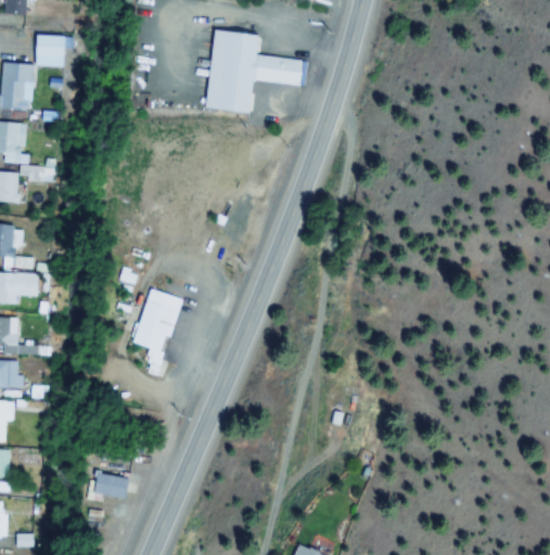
[(25,13),(25,0),(2,0),(3,13),(25,13)]
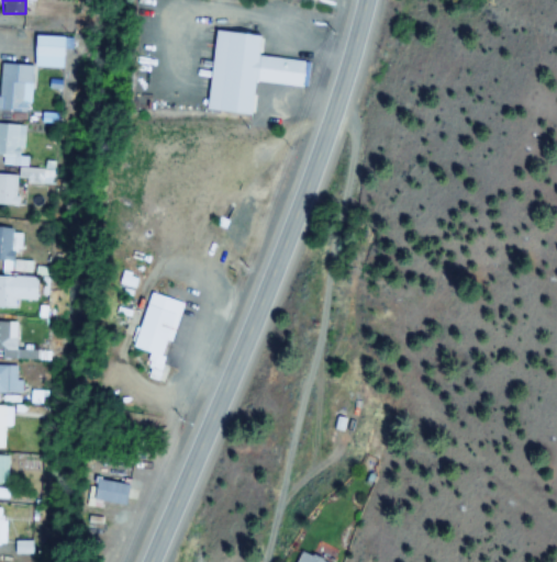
[(2,63),(0,99),(0,110),(33,112),(35,65),(63,67),(65,36),(36,35),(34,65),(2,63)]
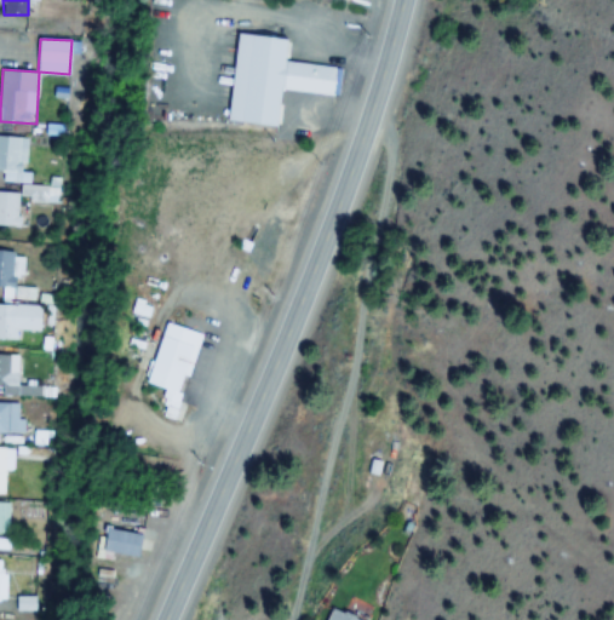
[(267,90),(338,96),(340,67),(270,61),(267,90)]
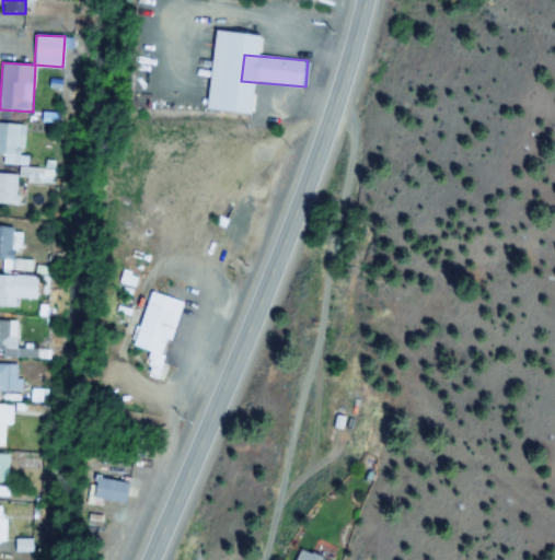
[(0,153),(3,154),(3,163),(30,163),(31,124),(0,123),(0,153)]
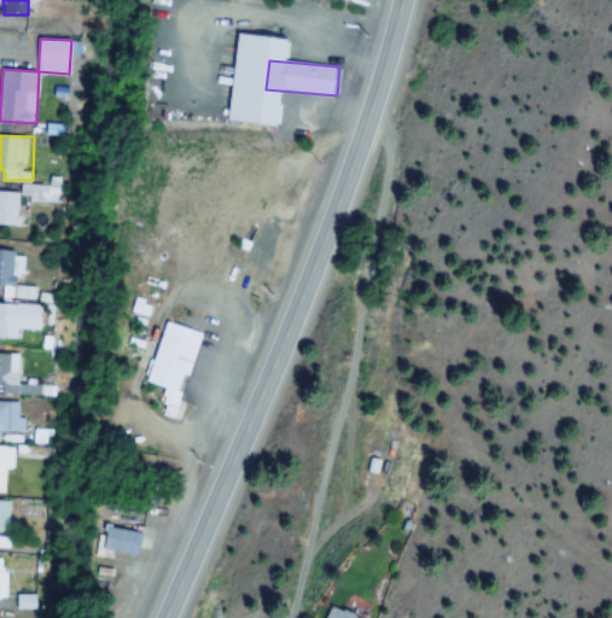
[(0,227),(23,227),(23,191),(0,191),(0,227)]
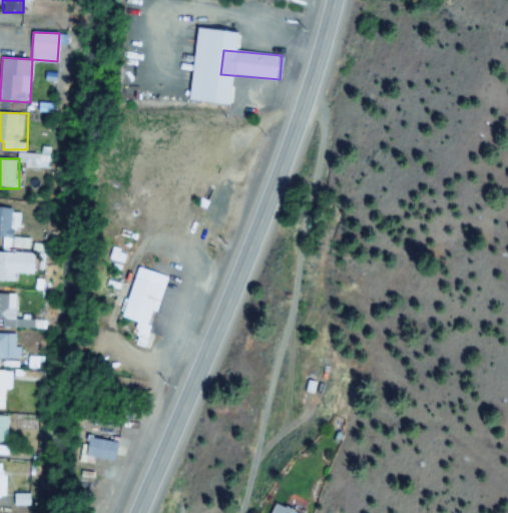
[(4,245),(12,245),(13,235),(22,235),(22,209),(0,207),(0,237),(4,238),(4,245)]
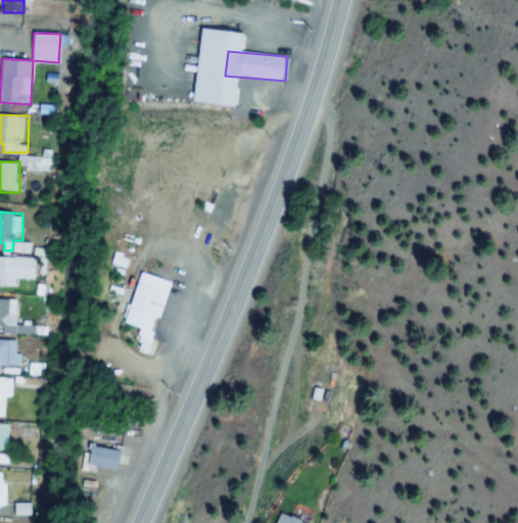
[(36,280),(36,256),(0,256),(0,286),(19,287),(19,280),(36,280)]
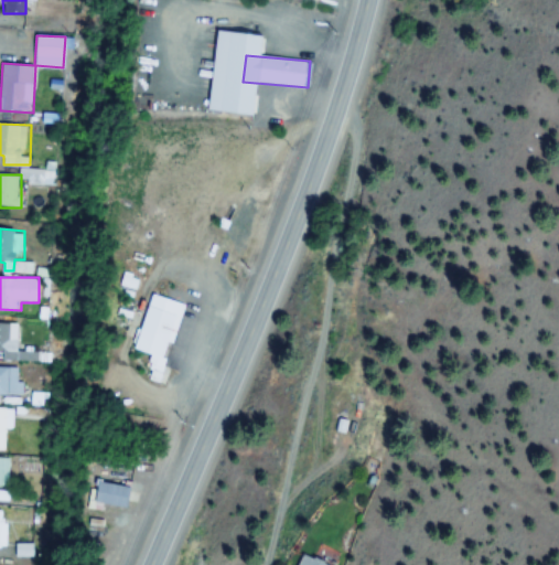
[(149,291),(183,304),(164,354),(131,342),(149,291)]
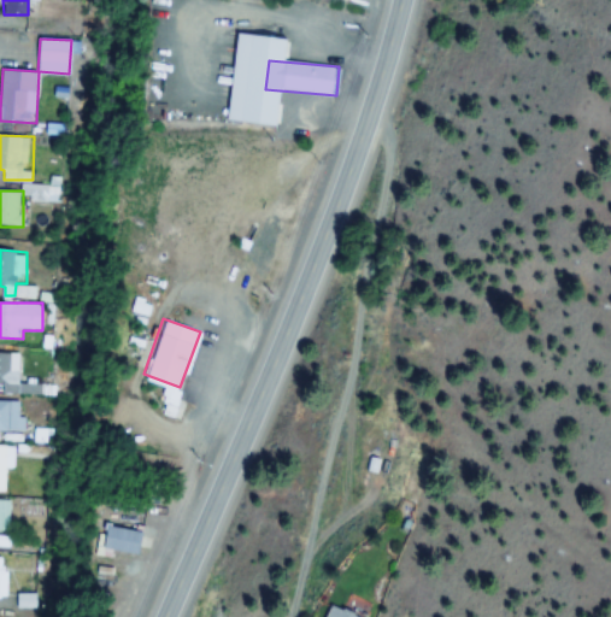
[(21,352),(0,352),(0,381),(3,382),(3,389),(21,389),(21,352)]
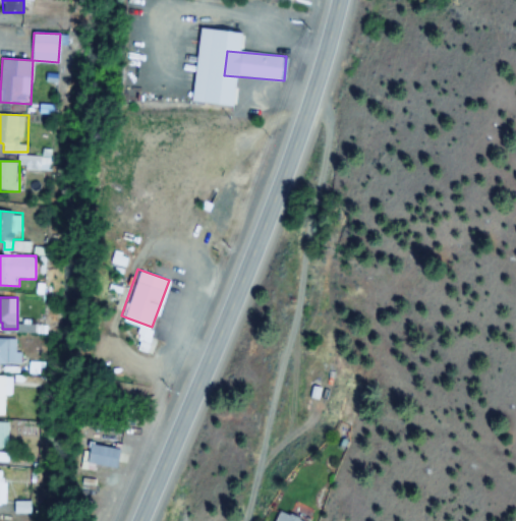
[(17,338),(0,338),(0,363),(17,364),(17,338)]
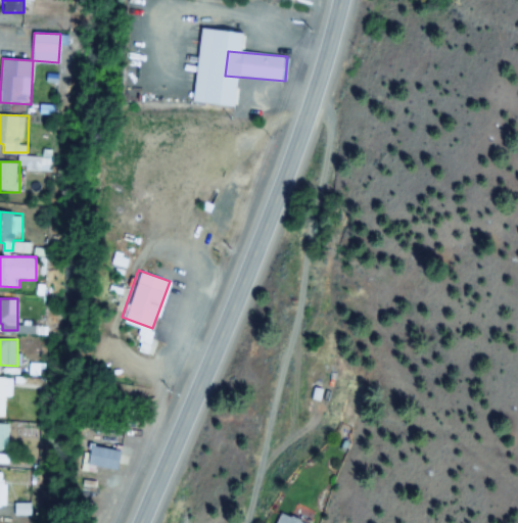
[(13,398),(13,377),(0,376),(0,416),(6,417),(6,398),(13,398)]
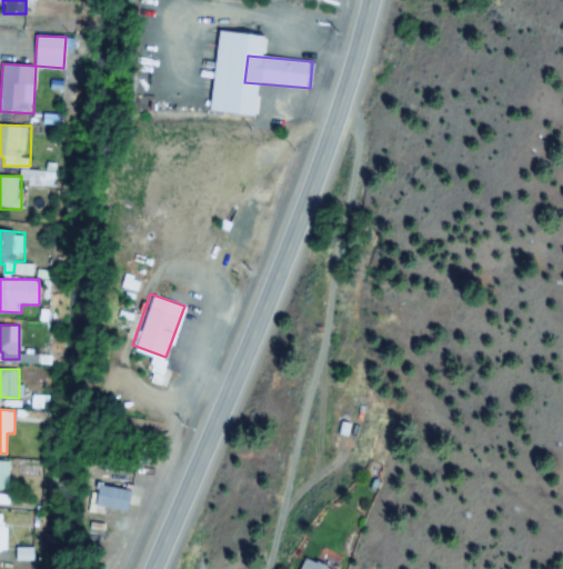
[(0,502),(0,503),(0,509),(0,550),(9,551),(10,461),(0,460),(0,502)]
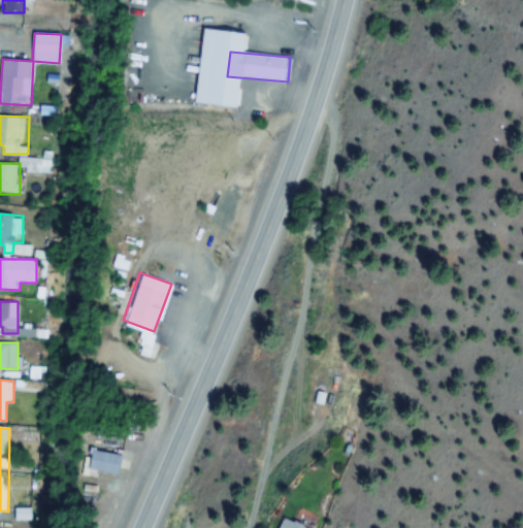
[(85,472),(121,477),(125,454),(88,449),(85,472)]
